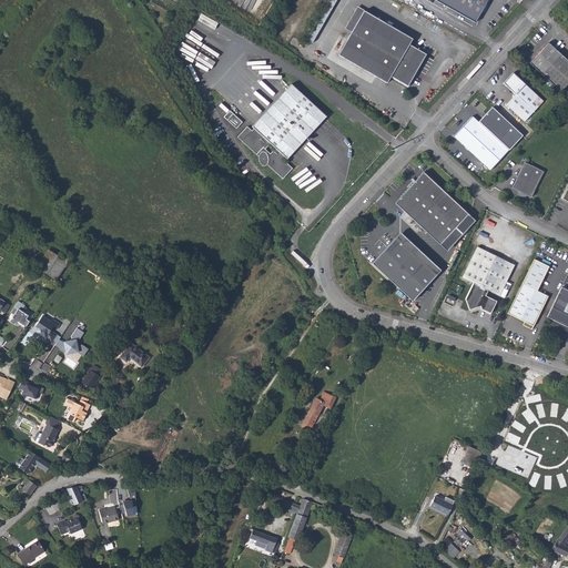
[(485,4),(487,0),(434,0),(474,22),(480,11),(485,4)]
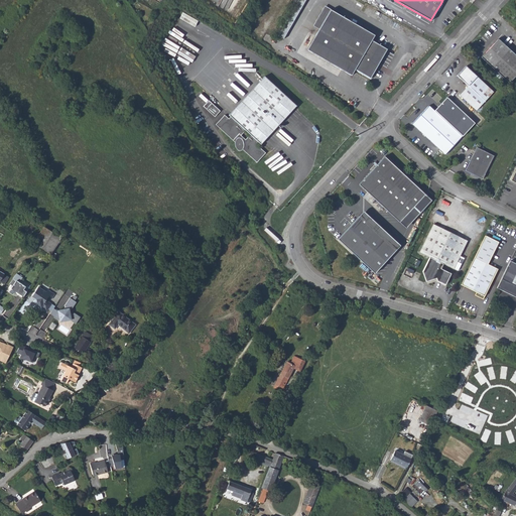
[(355,69),(370,78),(387,49),(372,40),(375,35),(326,6),(314,23),(320,27),(307,49),(351,75),(355,69)]
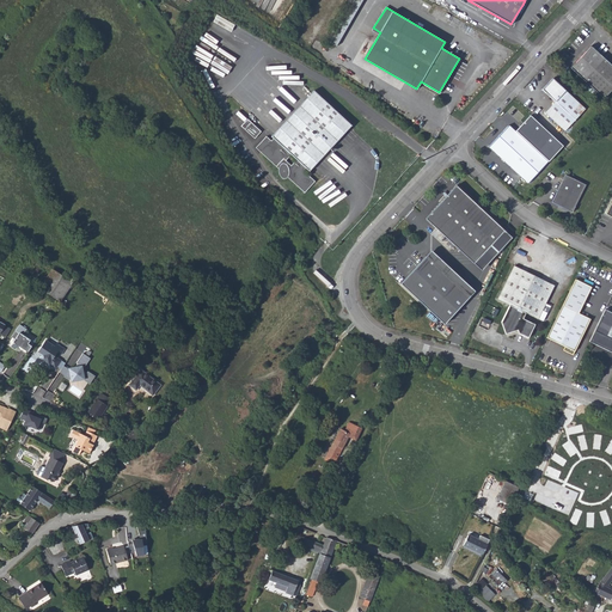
[(611,68),(587,47),(567,69),(601,101),(611,87),(611,68)]
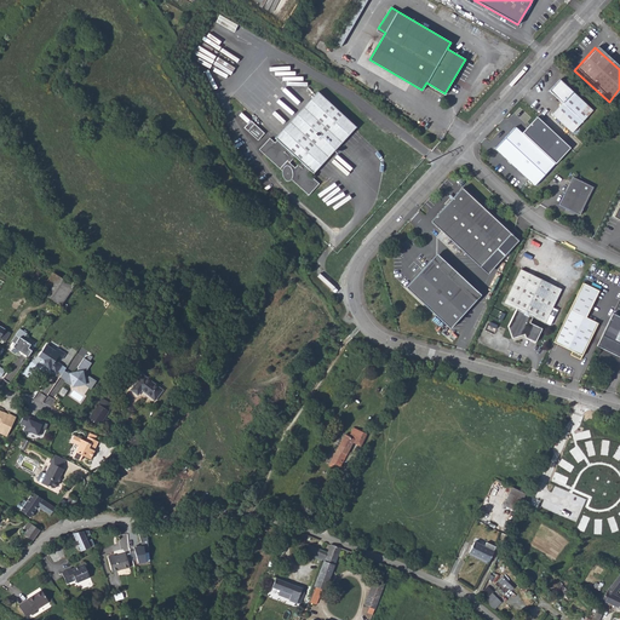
[(560,104),(550,115),(569,133),(590,112),(557,81),(546,92),(560,104)]
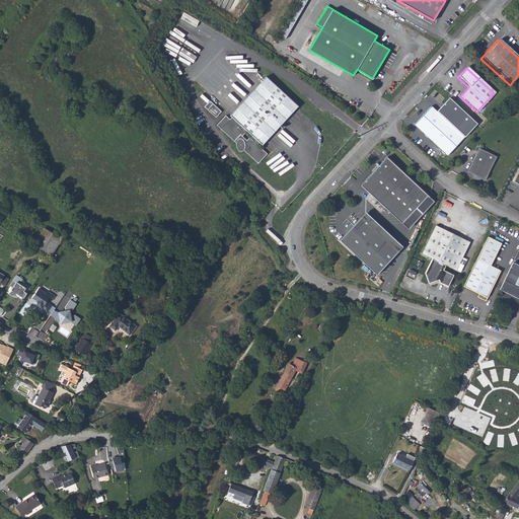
[(242,151),(243,150),(257,163),(267,153),(257,145),(260,143),(262,145),(279,126),(297,106),(266,77),(245,98),(229,116),(231,118),(230,120),(225,116),(216,126),(236,143),(235,146),(236,148),(237,150),(238,151),(240,151),(242,151)]
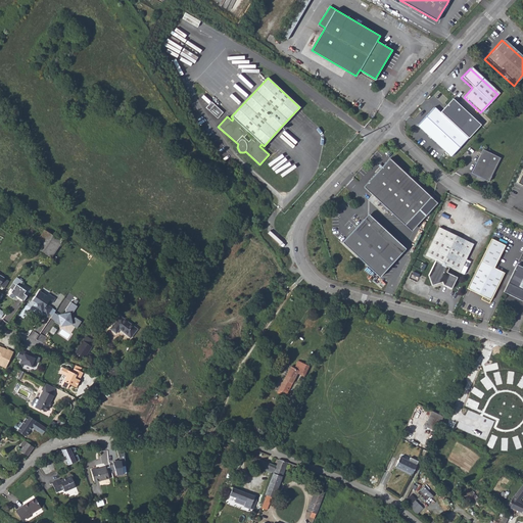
[(453,99),(440,112),(469,139),(481,126),(453,99)]
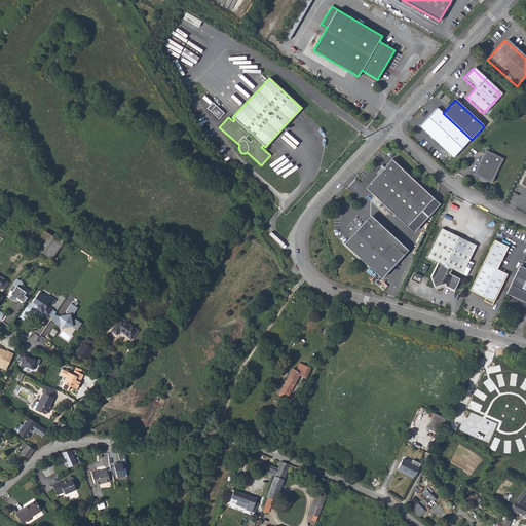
[(224,113),(213,102),(207,109),(219,119),(224,113)]
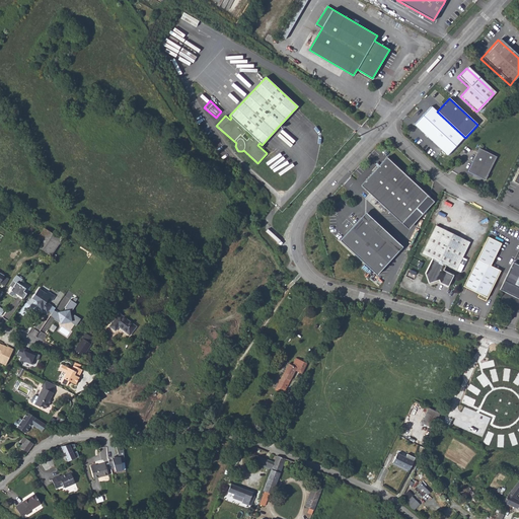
[(433,107),(417,125),(450,155),(465,138),(437,112),(433,107)]
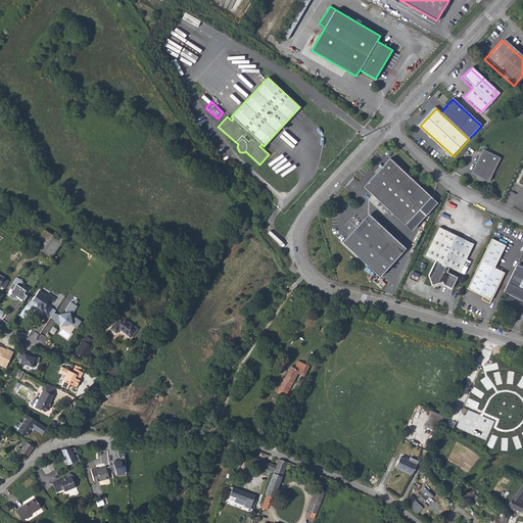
[(502,157),(484,149),(472,173),(489,182),(502,157)]
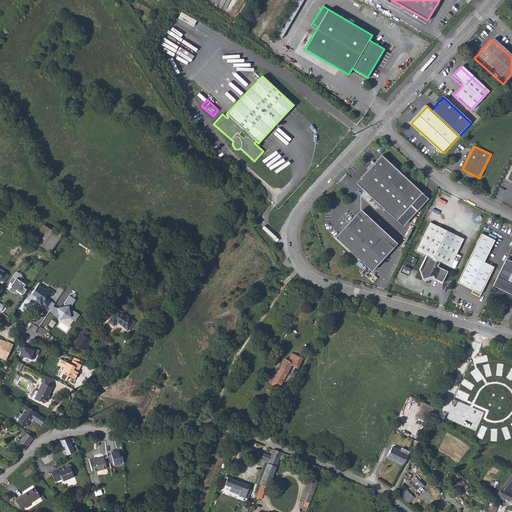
[(400,217),(422,193),(381,155),(359,179),(365,184),(361,188),(365,192),(380,206),(385,210),(388,206),(400,217)]
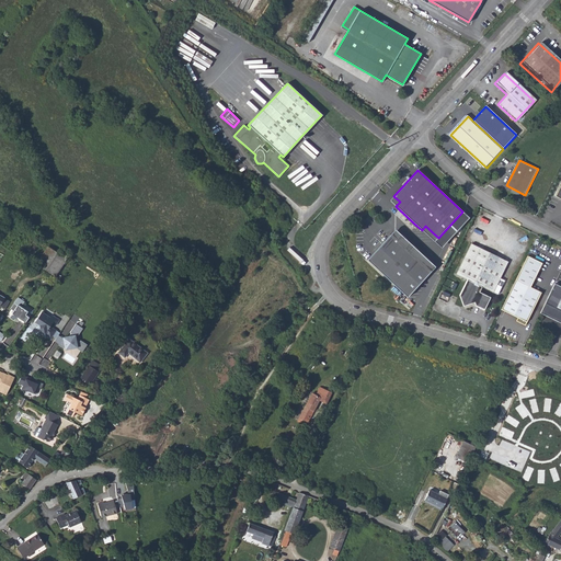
[(400,202),(393,196),(390,201),(396,206),(400,202)]
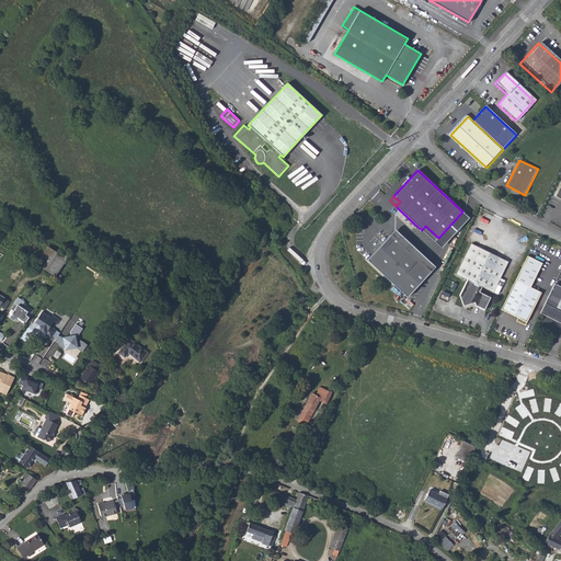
[(416,226),(400,210),(396,216),(412,230),(416,226)]
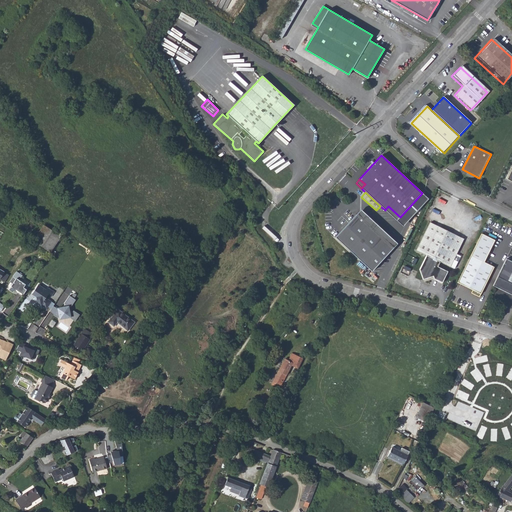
[(428,199),(422,193),(400,217),(388,206),(385,210),(403,226),(428,199)]
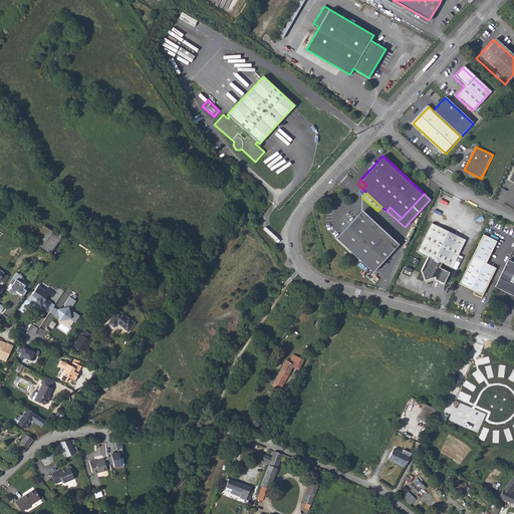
[(399,244),(362,210),(357,215),(395,249),(399,244)]
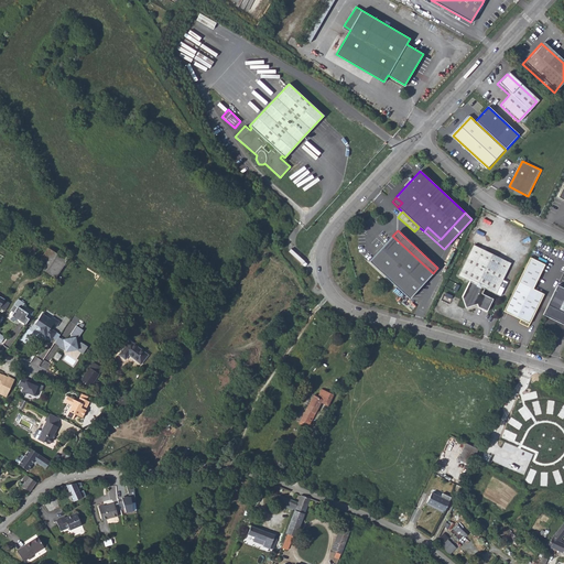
[(433,273),(392,236),(369,261),(409,299),(433,273)]
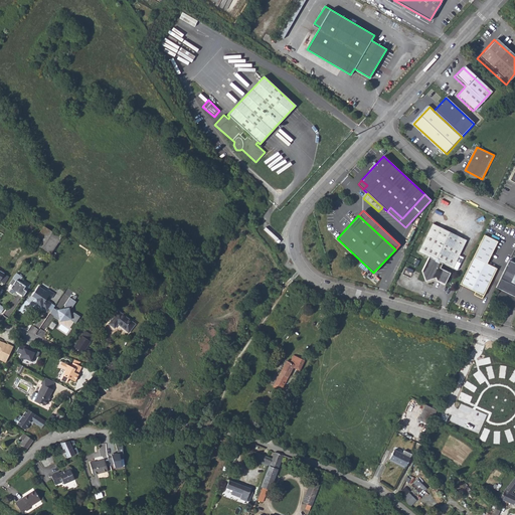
[(339,224),(346,228),(350,221),(344,217),(339,224)]
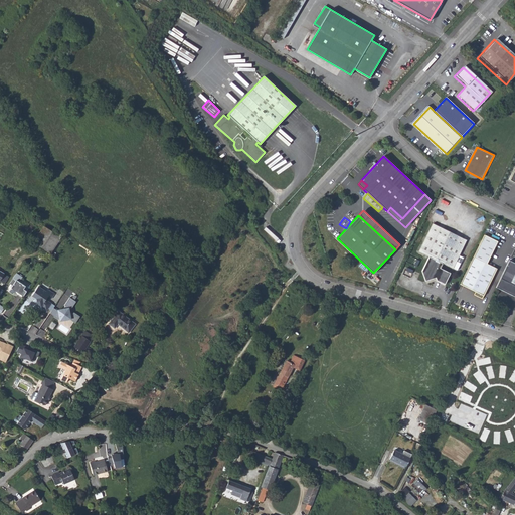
[(432,221),(418,249),(428,254),(421,269),(425,279),(434,276),(435,278),(444,282),(450,271),(440,266),(442,261),(452,267),(466,237),(432,221)]
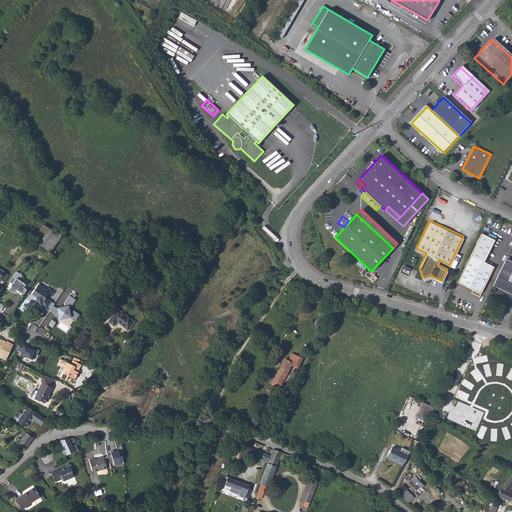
[(33,240),(51,252),(61,236),(44,225),(33,240)]
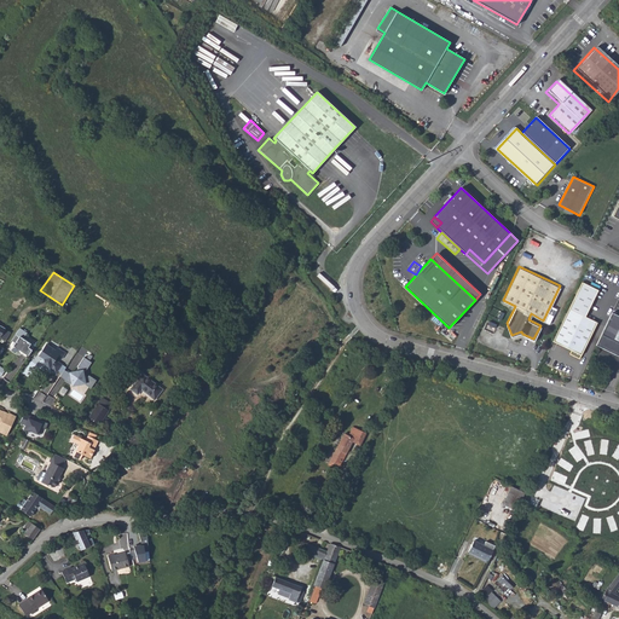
[(582,282),(554,341),(582,354),(597,322),(585,316),(599,289),(582,282)]
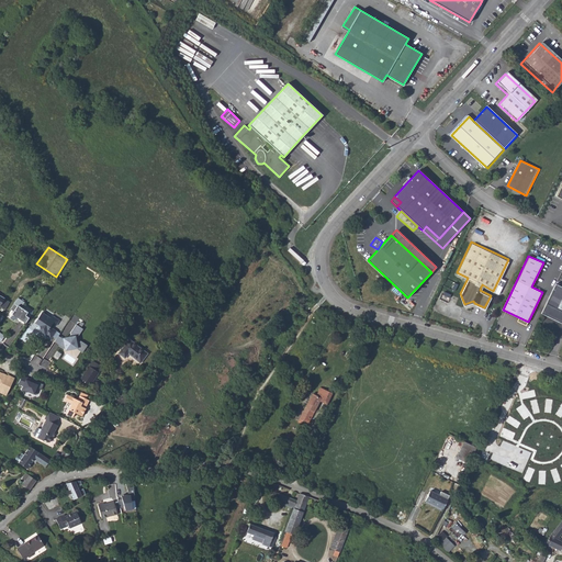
[(561,284),(557,282),(542,312),(561,322),(561,284)]
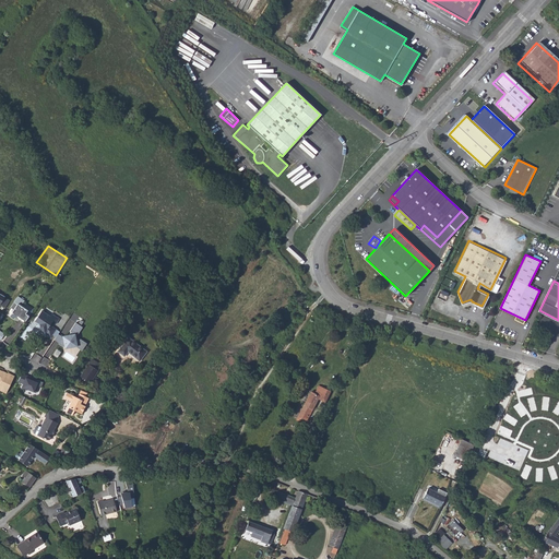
[(0,305),(3,307),(8,301),(9,299),(0,293),(0,305)]
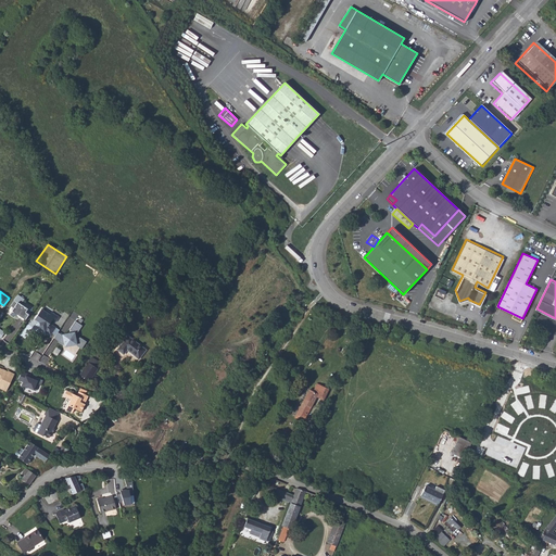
[(131,303),(126,300),(123,307),(127,311),(131,303)]
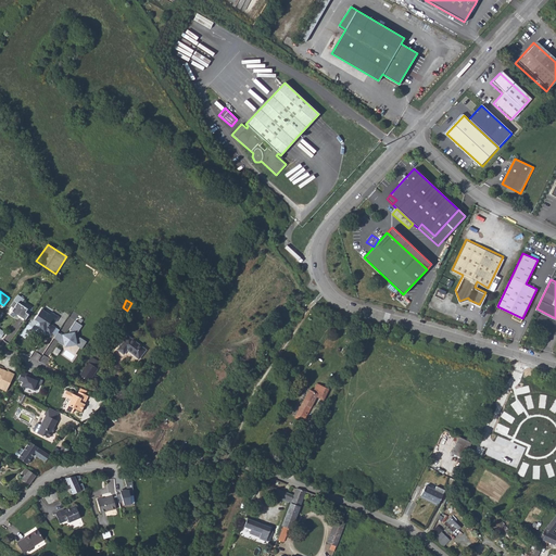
[(26,313),(28,308),(19,302),(19,303),(15,301),(11,306),(15,308),(13,311),(17,314),(21,316),(20,318),(25,323),(30,315),(26,313)]
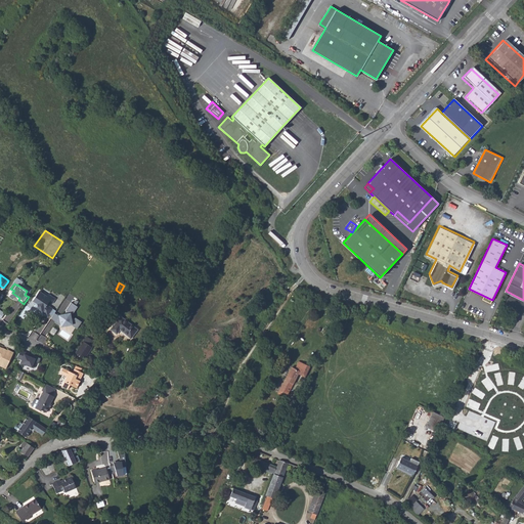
[(40,291),(33,301),(37,304),(38,309),(48,316),(50,313),(52,315),(55,311),(56,310),(48,304),(49,302),(53,303),(56,298),(49,294),(47,296),(40,291)]
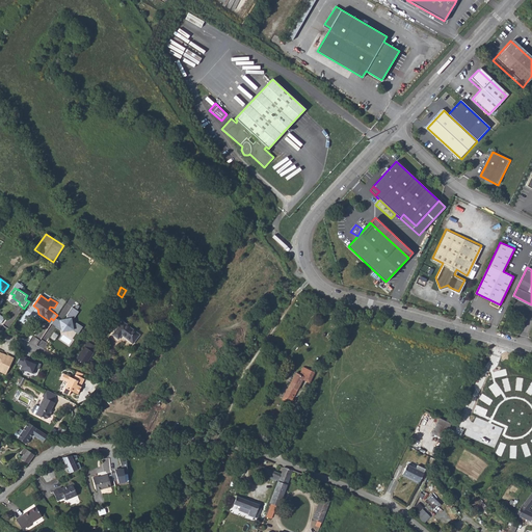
[(61,319),(56,316),(52,324),(60,330),(61,333),(74,330),(78,334),(83,327),(74,320),(79,311),(72,308),(65,318),(61,319)]
